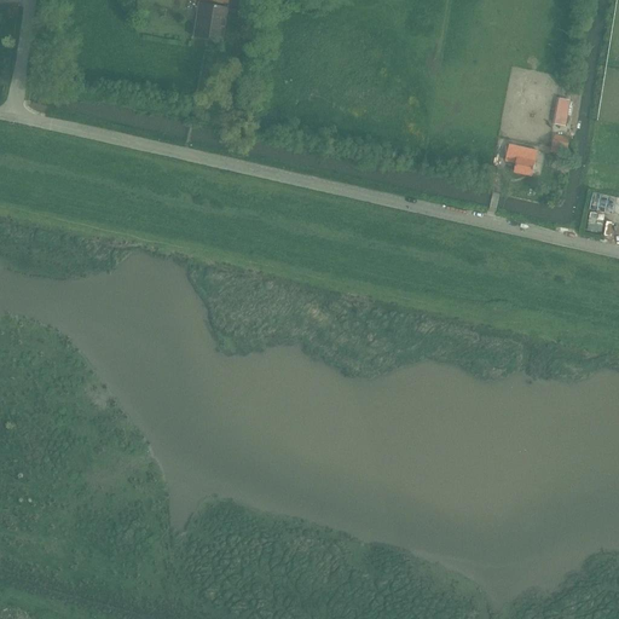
[(200,0),(198,4),(197,4),(192,38),(223,41),(229,0),(200,0)]
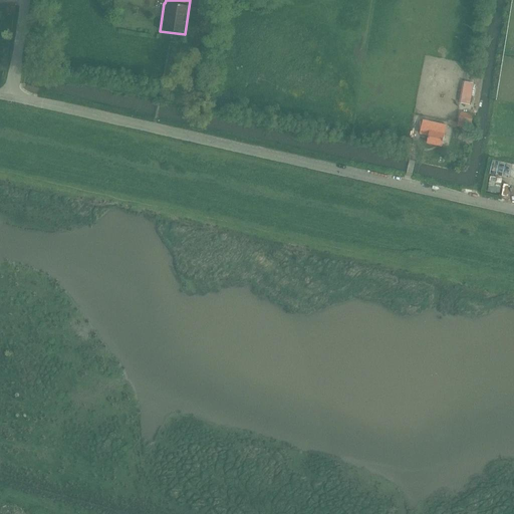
[(463,81),(460,95),(459,103),(470,105),(474,83),(463,81)]
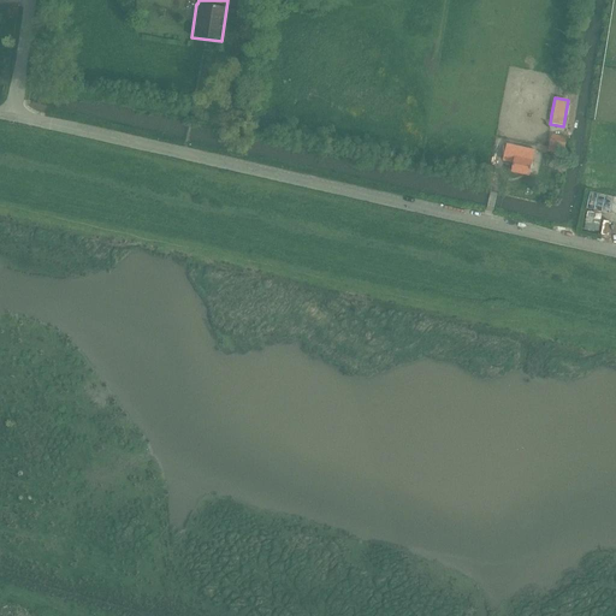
[(552,134),(550,147),(564,150),(568,137),(567,137),(552,134)]
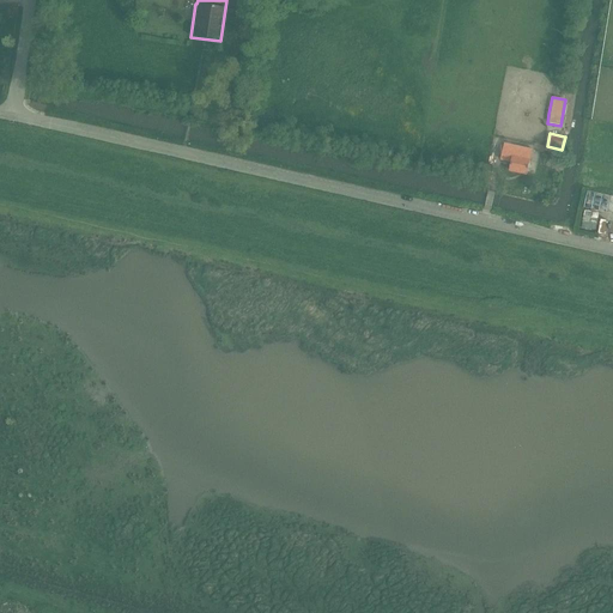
[(501,161),(511,163),(509,171),(527,175),(530,161),(533,150),(504,143),(501,161)]
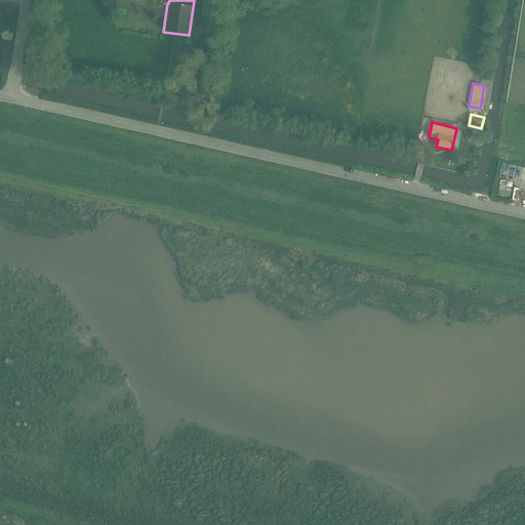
[(500,180),(499,191),(498,195),(510,197),(511,193),(513,183),(500,180)]
